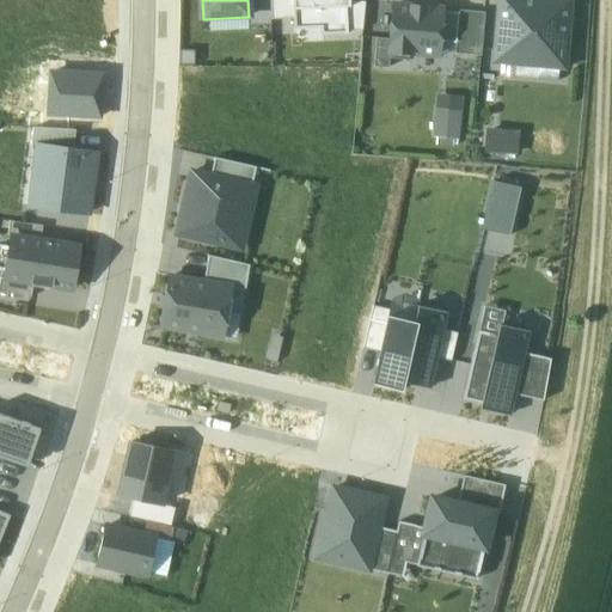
[(270,0),(248,0),(249,17),(249,26),(271,25),(271,20),(270,0)]
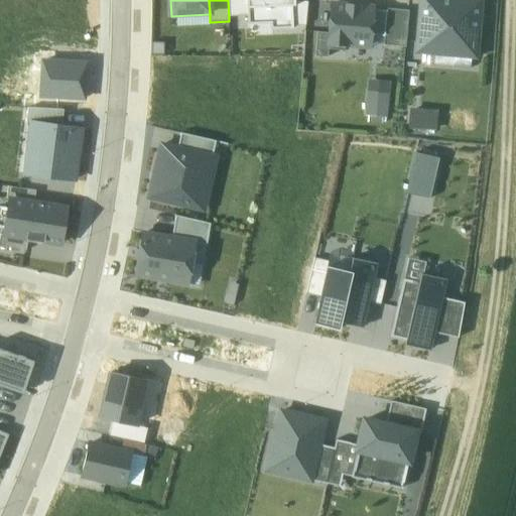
[(228,0),(229,17),(248,16),(247,0),(228,0)]
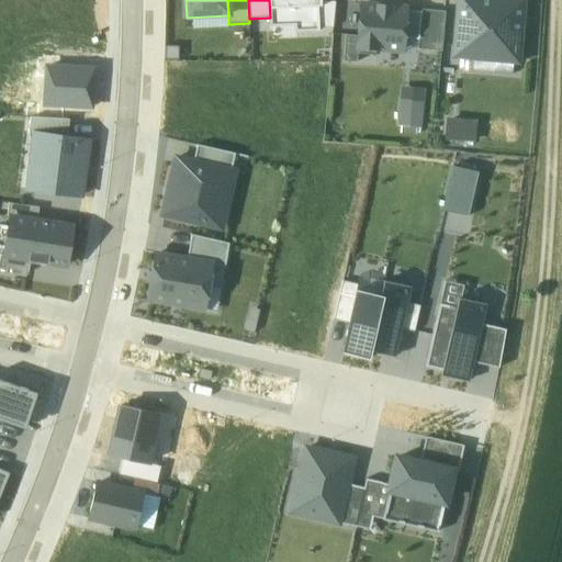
[(269,0),(270,18),(270,26),(296,25),(296,18),(317,18),(322,18),(322,2),(321,0),(269,0)]
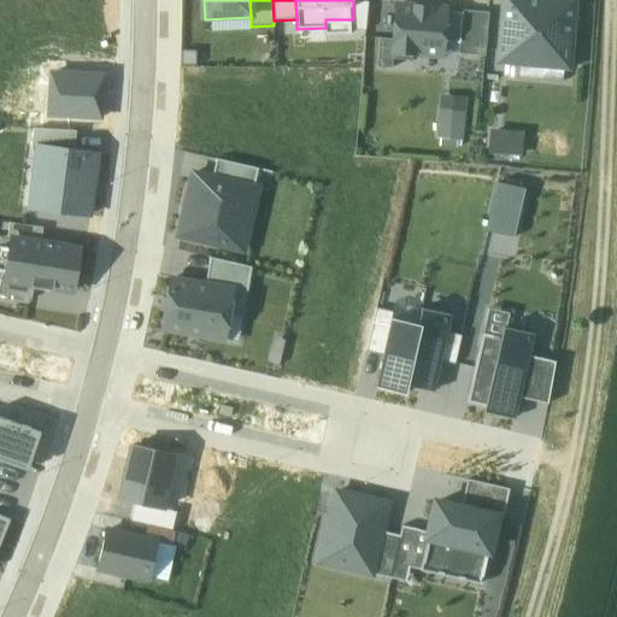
[(421,0),(371,0),(371,19),(385,19),(385,3),(422,4),(421,0)]
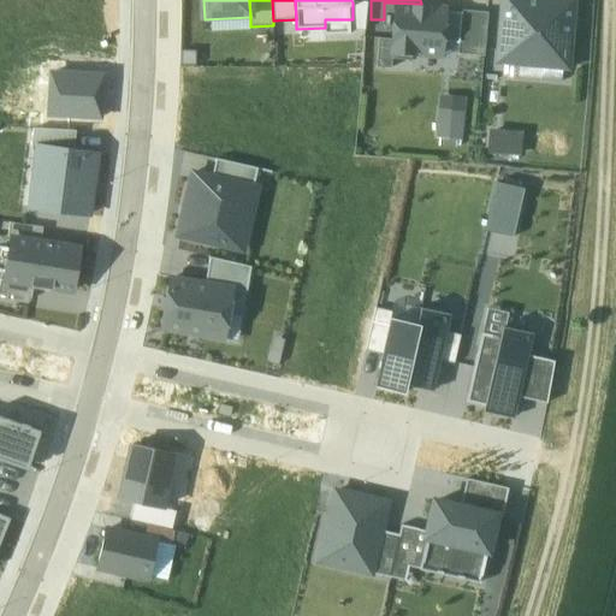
[(504,0),(499,61),(569,67),(575,4),(532,0),(504,0)]
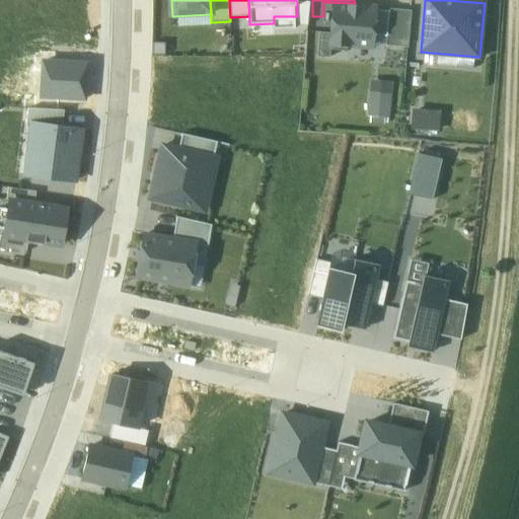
[(293,16),(293,26),(307,26),(309,2),(297,2),(297,16),(293,16)]
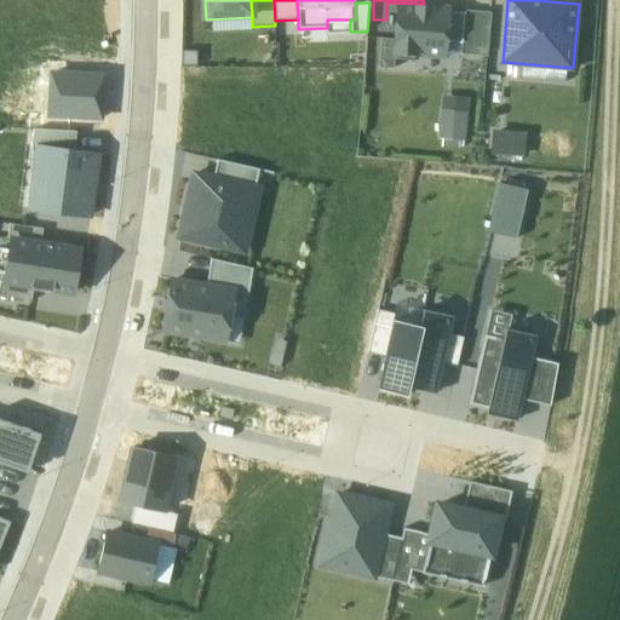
[(417,56),(445,58),(446,44),(448,15),(448,11),(399,7),(396,42),(394,61),(417,63),(417,56)]
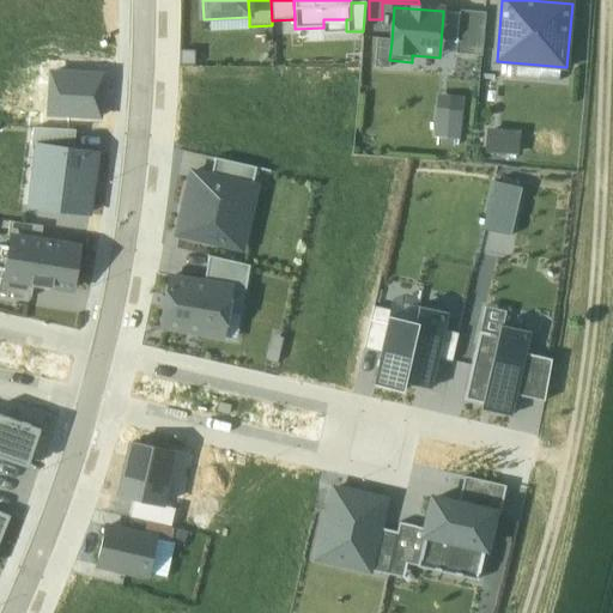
[(483,14),(460,12),(460,16),(457,44),(456,54),(480,56),(483,14)]
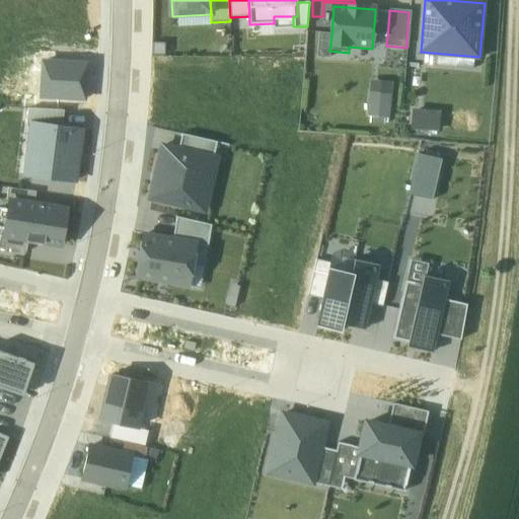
[(389,13),(375,12),(373,36),(387,38),(389,13)]
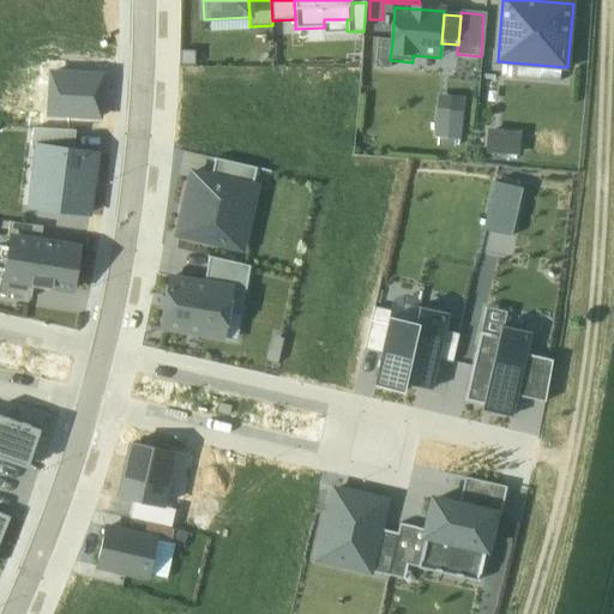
[(390,60),(392,42),(379,41),(377,68),(390,70),(390,60)]
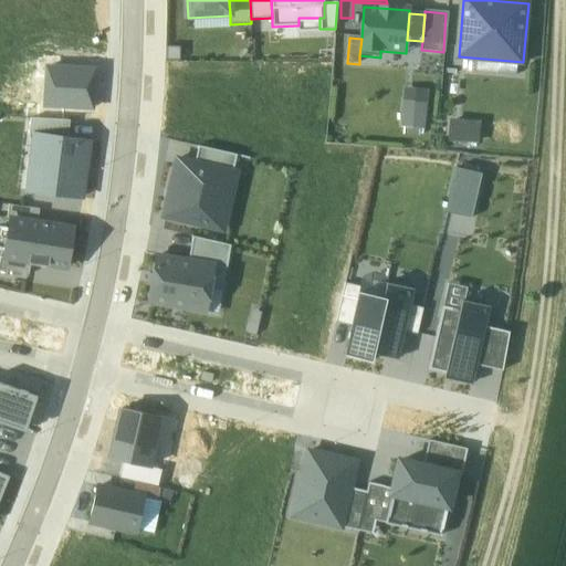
[(46,67),(44,106),(93,109),(95,71),(46,67)]
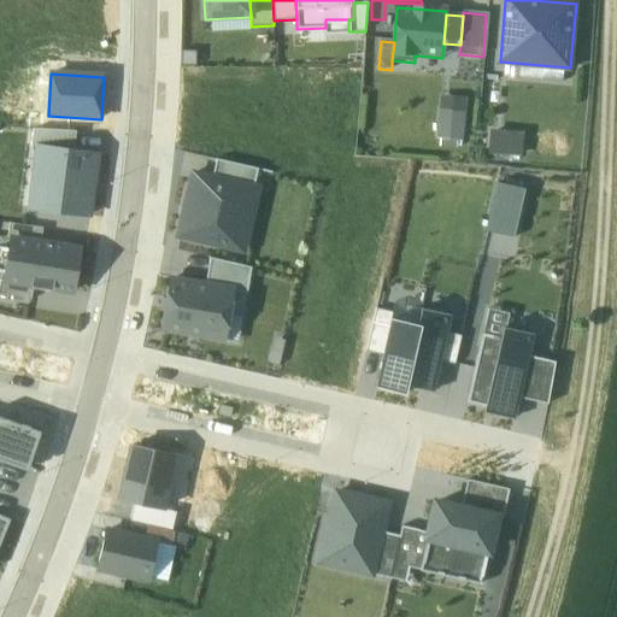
[(442,139),(441,147),(457,148),(457,140),(463,141),(465,113),(439,111),(438,139),(442,139)]
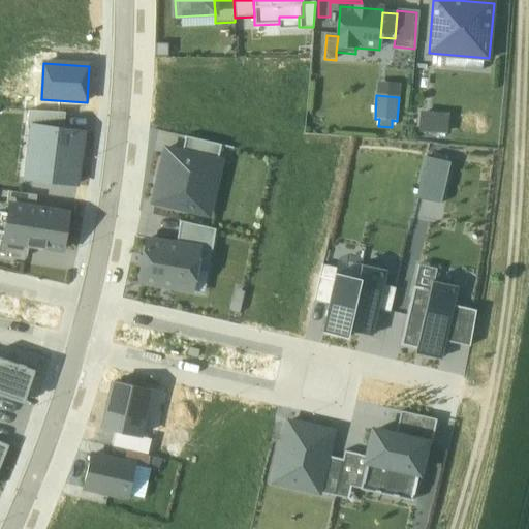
[(33,127),(64,131),(66,114),(29,111),(27,126),(33,127)]
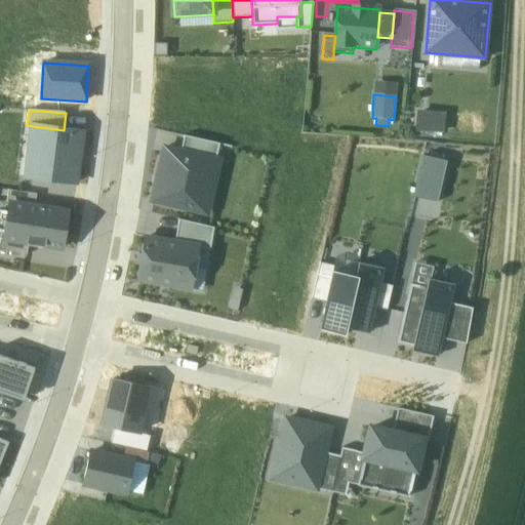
[(418,132),(443,133),(444,116),(419,114),(418,132)]
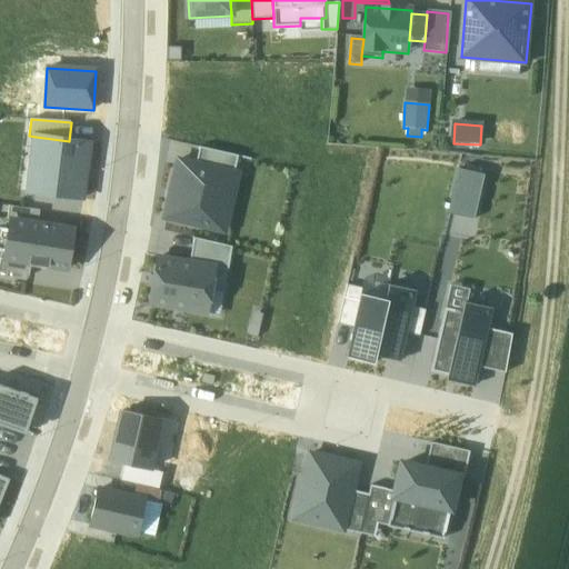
[(29,192),(83,199),(90,143),(69,141),(36,137),(29,192)]
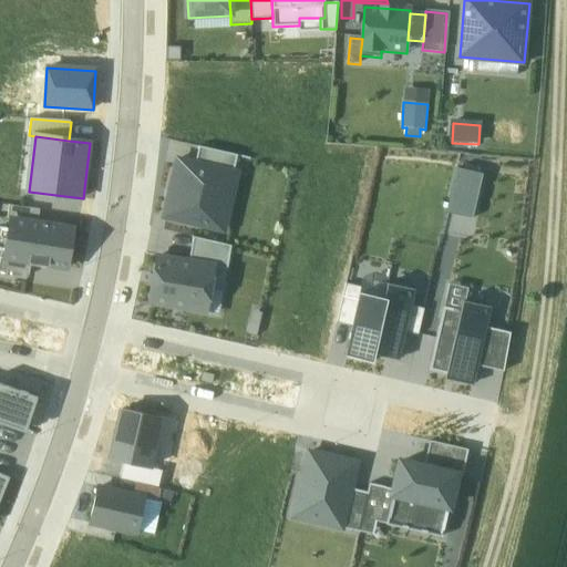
[(195,163),(234,172),(237,158),(198,150),(195,163)]
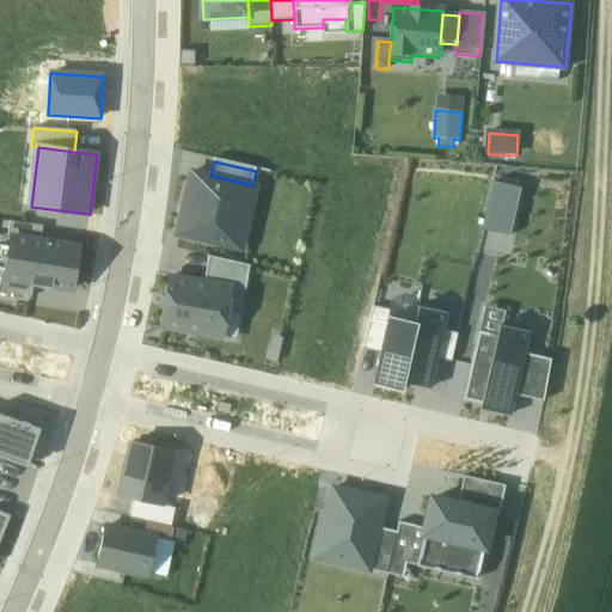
[(242,249),(257,187),(252,185),(210,176),(193,172),(178,234),(242,249)]
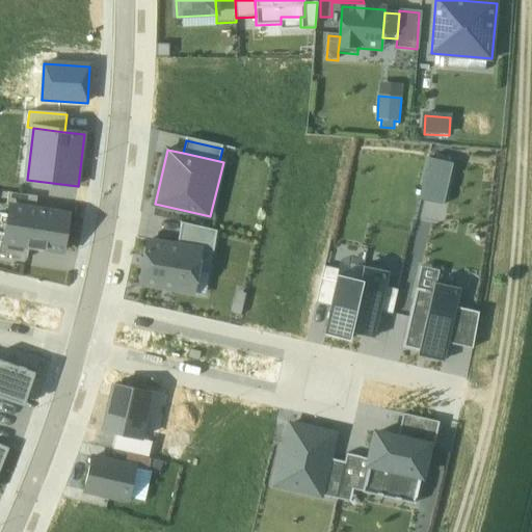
[(6,207),(11,207),(36,211),(38,198),(8,194),(6,207)]
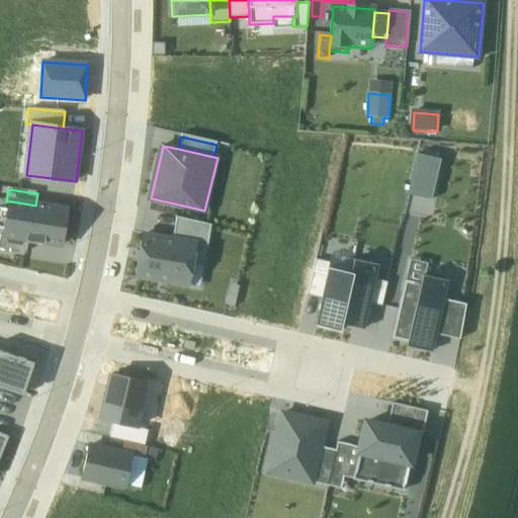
[(62,245),(67,210),(35,205),(11,201),(6,237),(28,240),(62,245)]
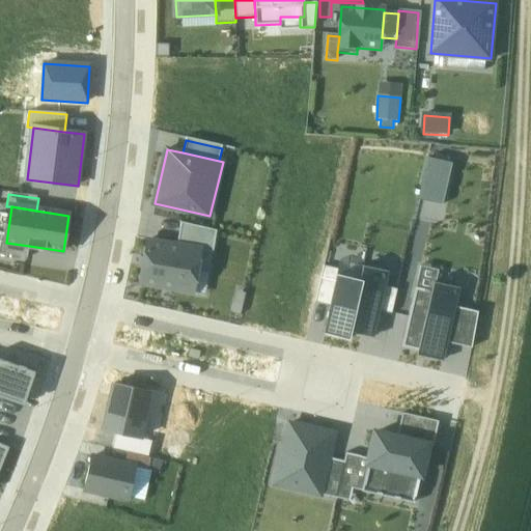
[(180,224),(176,247),(200,251),(214,253),(218,231),(180,224)]
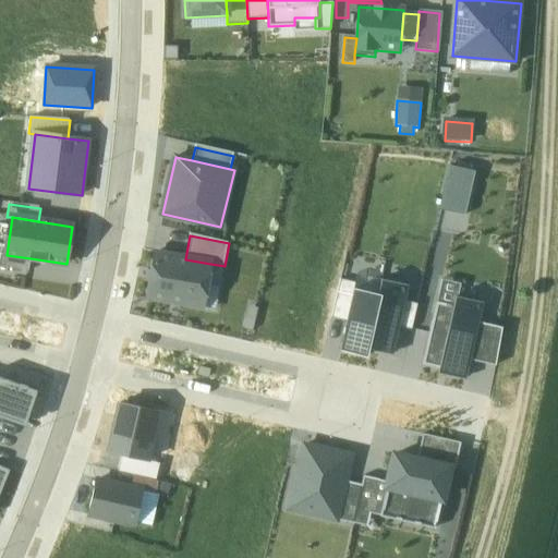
[(0,267),(29,271),(31,258),(7,255),(1,254),(0,262),(0,267)]
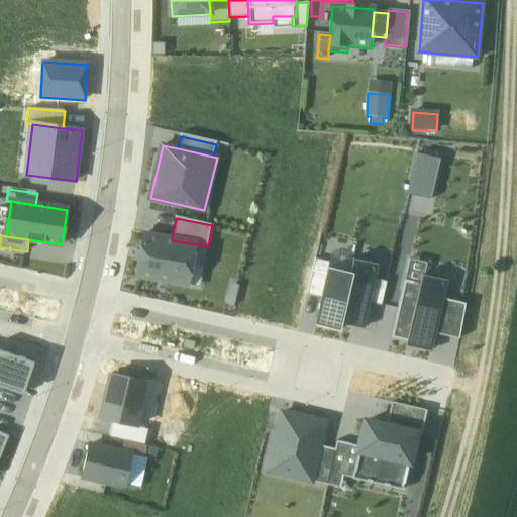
[(172,240),(144,235),(137,276),(181,284),(185,262),(192,263),(195,244),(172,240)]
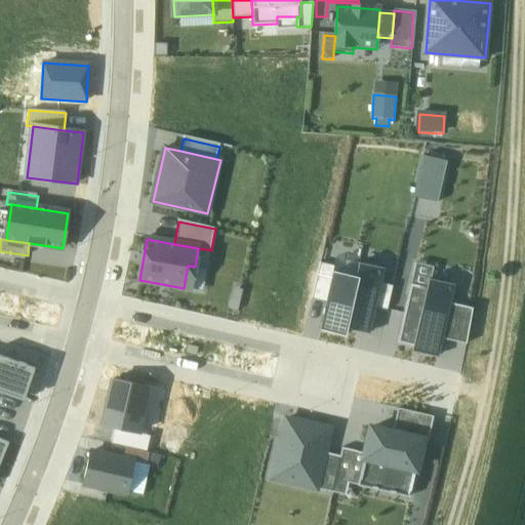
[(203,291),(210,250),(198,248),(195,267),(188,266),(184,288),(203,291)]
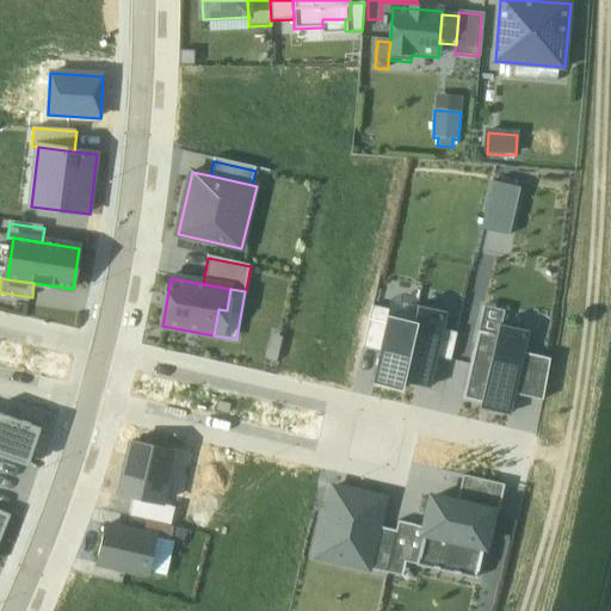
[(380,353),(388,316),(389,310),(372,306),(363,349),(380,353)]
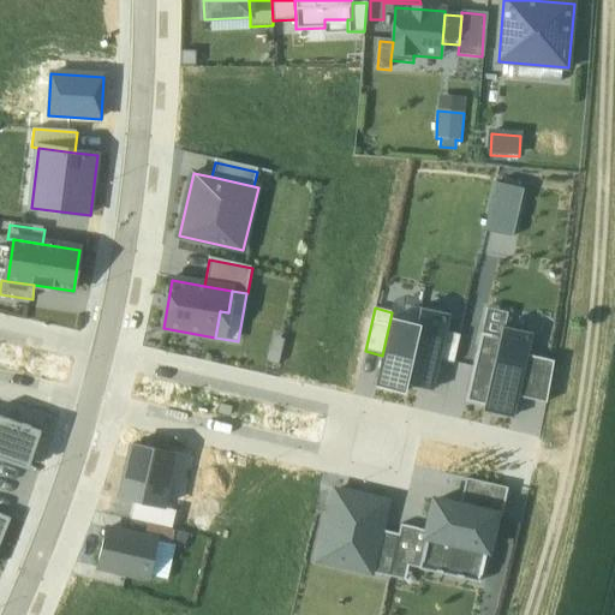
[(440,360),(447,333),(451,315),(421,308),(417,324),(421,326),(406,384),(433,390),(440,360)]
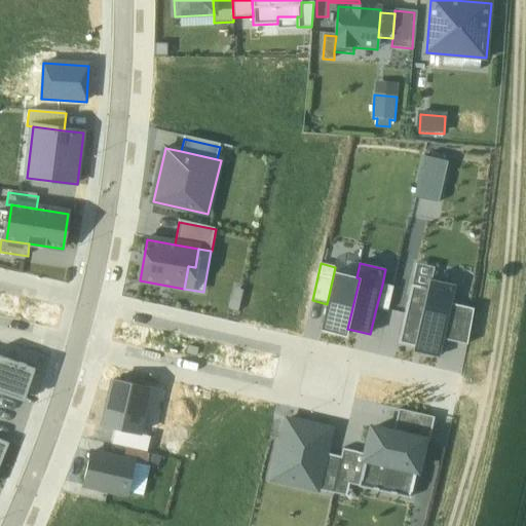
[(347,329),(360,278),(357,277),(334,272),(327,304),(321,330),(346,336),(347,329)]
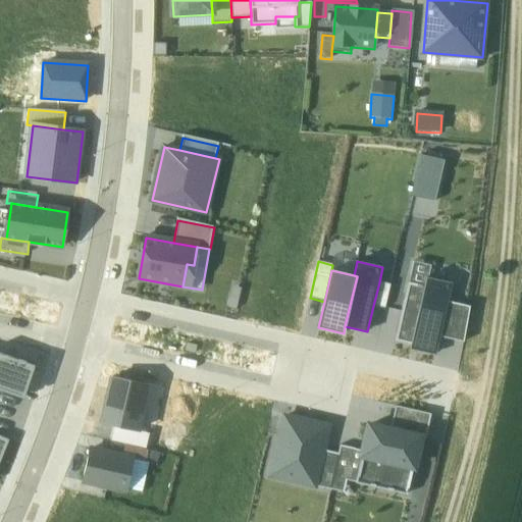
[(408,282),(395,342),(410,345),(409,349),(435,355),(439,336),(448,302),(452,283),(426,277),(424,286),(408,282)]
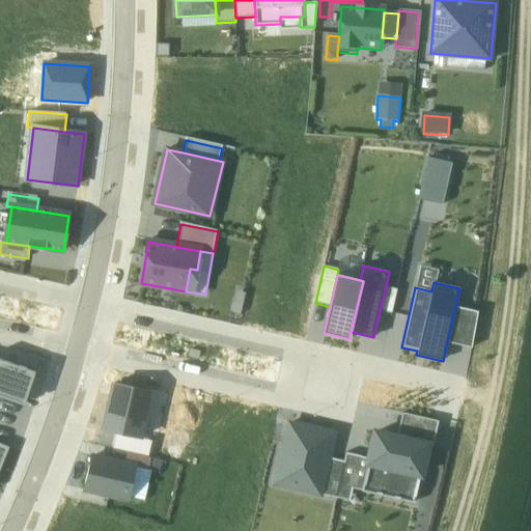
[(380,311),(391,313),(397,289),(386,287),(380,311)]
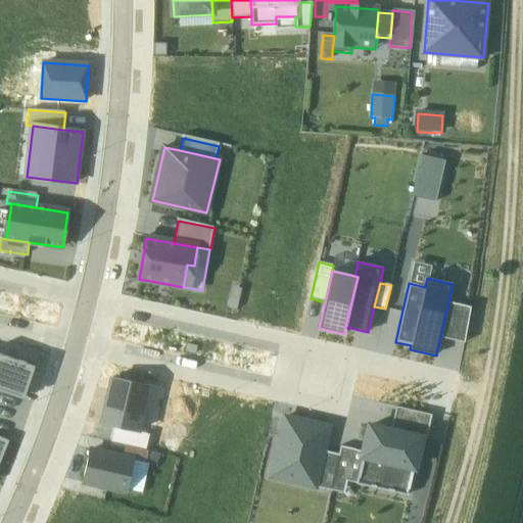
[(448,302),(440,337),(464,342),(471,307),(448,302)]
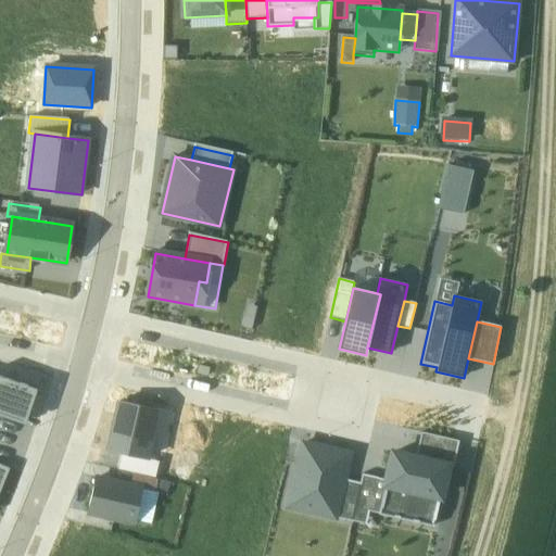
[(0,377),(0,416),(25,425),(37,390),(0,377)]
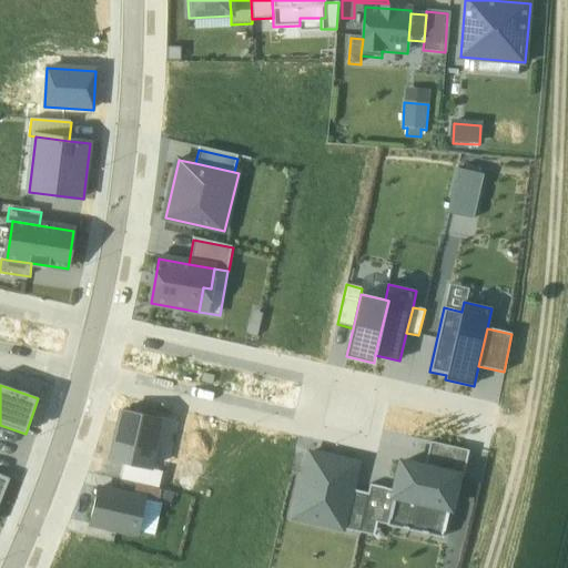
[(162,422),(122,412),(110,458),(151,468),(162,422)]
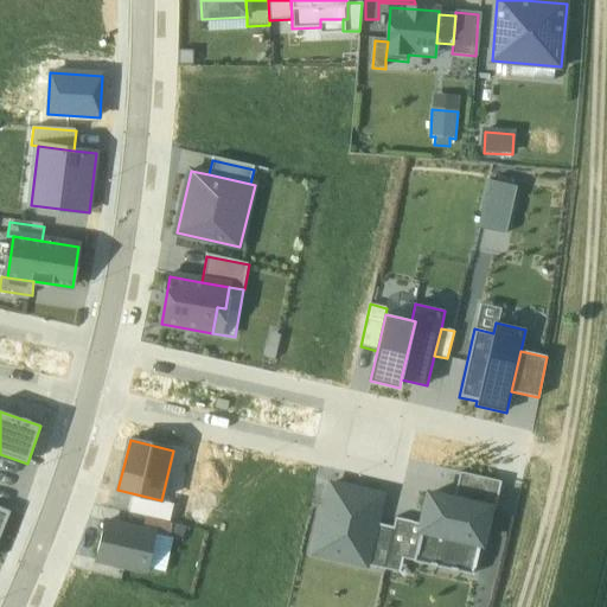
[(460,472),(453,500),(490,509),(494,510),(500,483),(460,472)]
